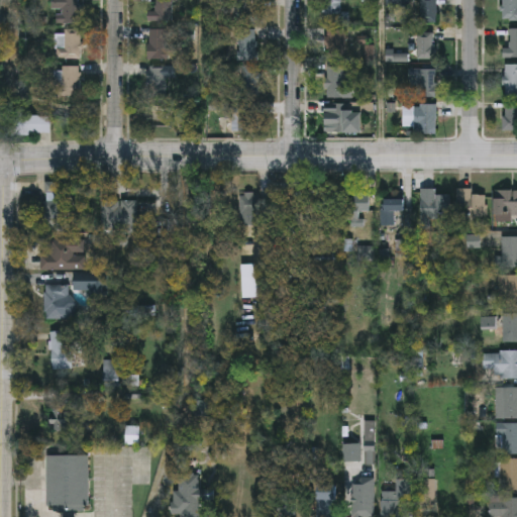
[(57,23),(57,0),(81,0),(81,23),(57,23)]
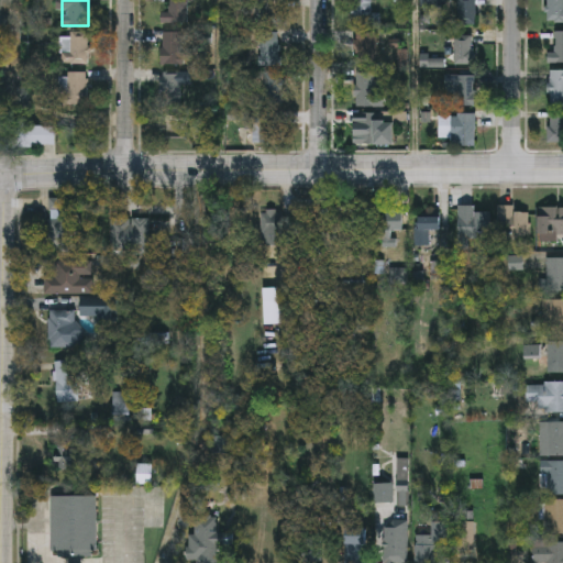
[(187,0),(187,23),(161,23),(161,11),(169,11),(169,0),(187,0)]
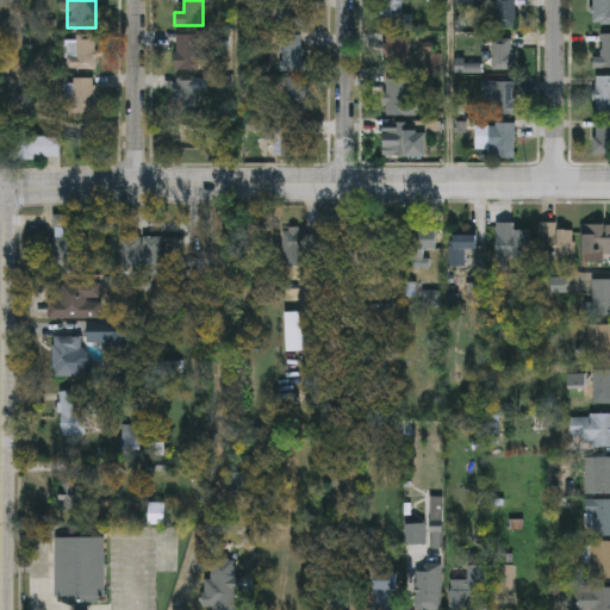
[(383,0),(403,0),(403,14),(412,14),(412,25),(383,25),(383,0)]
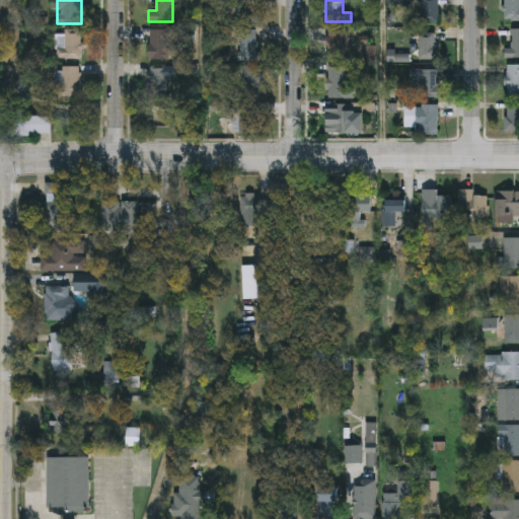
[(439,0),(439,22),(423,22),(423,0),(439,0)]
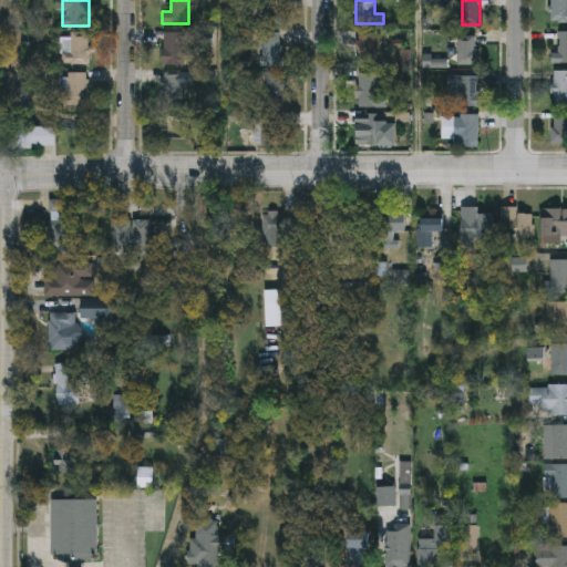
[(552,0),(566,0),(566,21),(552,21),(552,0)]
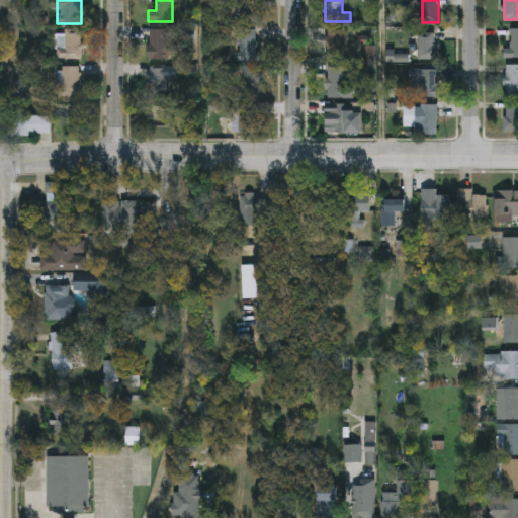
[(81,29),(81,59),(58,59),(58,39),(65,39),(65,29),(81,29)]
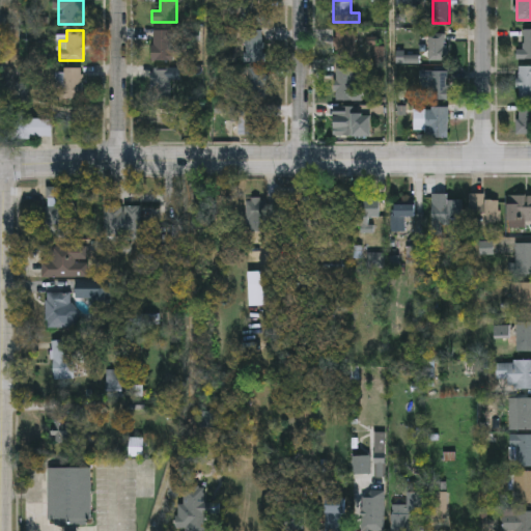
[(152,60),(152,30),(172,30),(172,60),(152,60)]
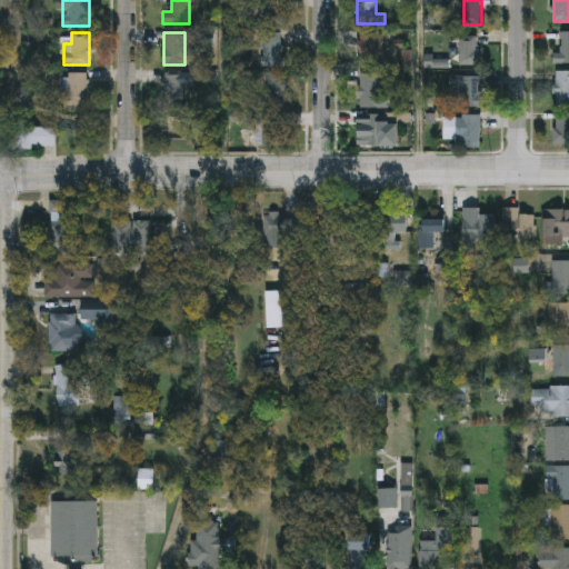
[(262,32),(283,32),(283,67),(262,67),(262,32)]
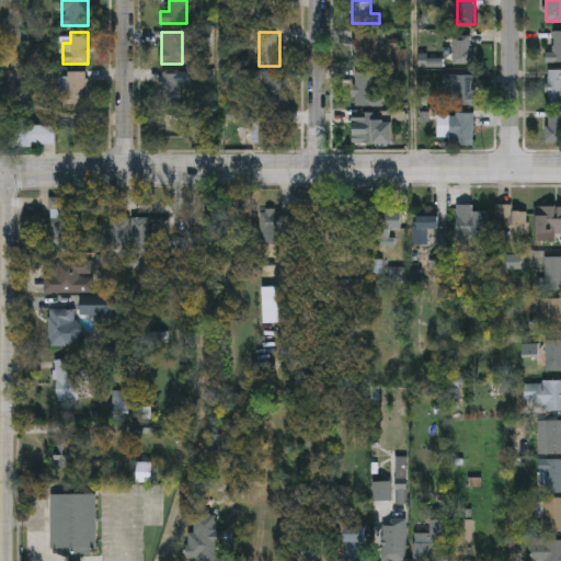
[(376,59),(354,59),(354,32),(376,32),(376,59)]
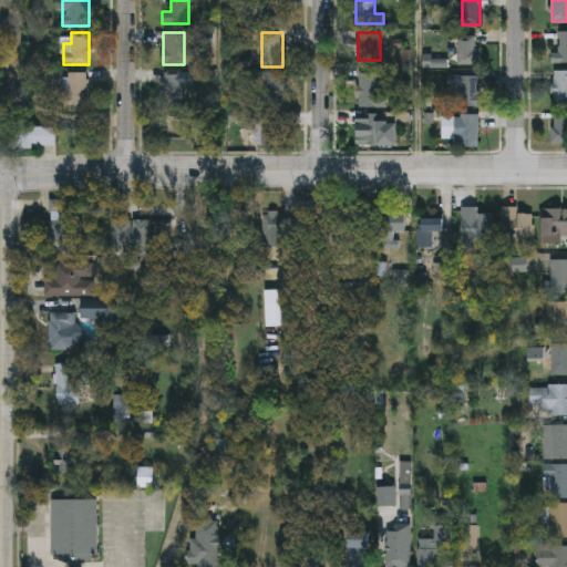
[(552,52),(559,52),(559,32),(566,32),(566,63),(552,63),(552,52)]
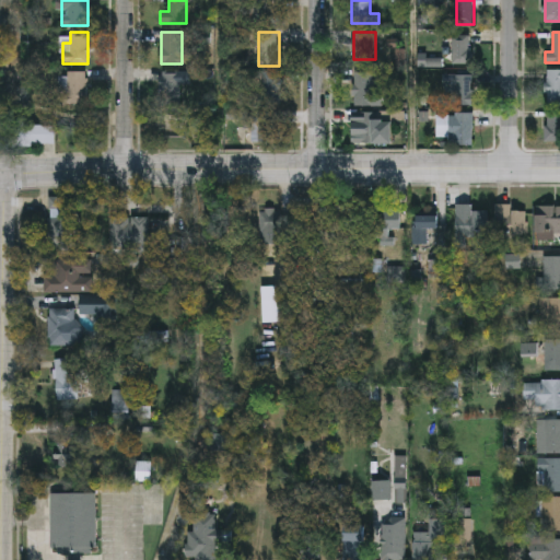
[(453,63),(453,36),(471,36),(471,63),(453,63)]
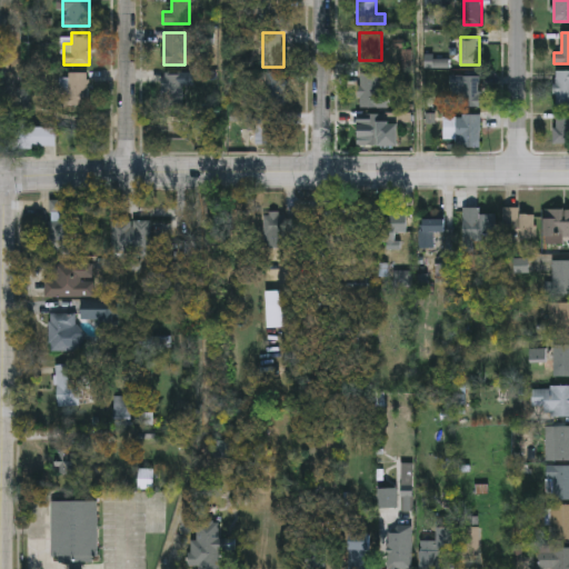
[(568,105),(555,105),(555,71),(568,71),(568,105)]
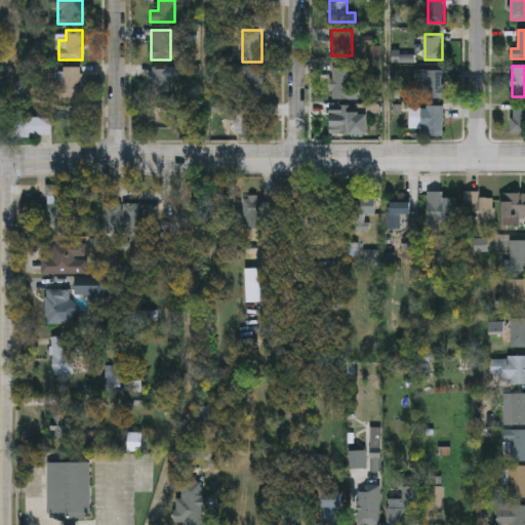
[(63,96),(63,67),(82,67),(82,96),(63,96)]
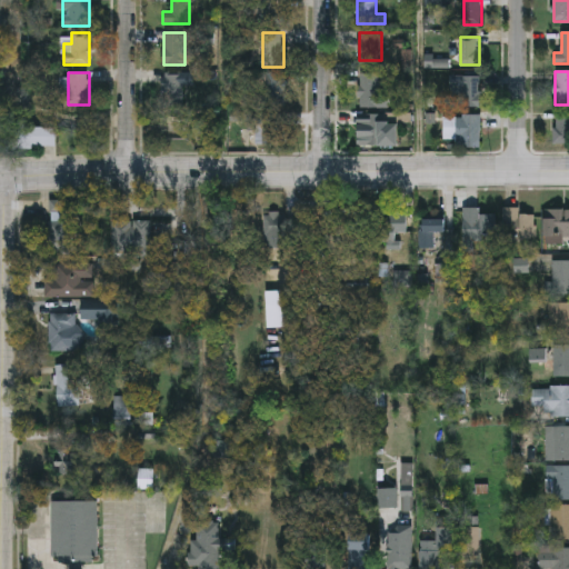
[(286,73),(286,108),(265,108),(266,72),(286,73)]
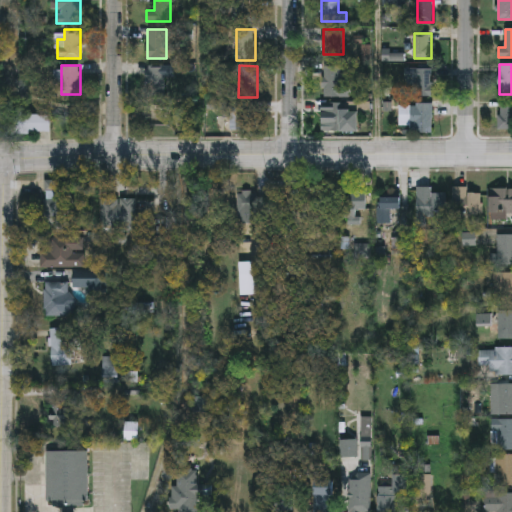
[(165,66),(165,96),(148,96),(148,66),(165,66)]
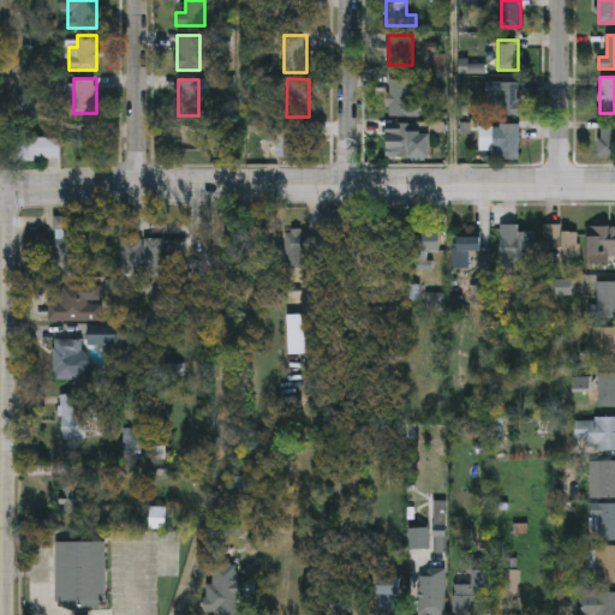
[(408,79),(408,102),(419,102),(419,117),(389,117),(389,79),(408,79)]
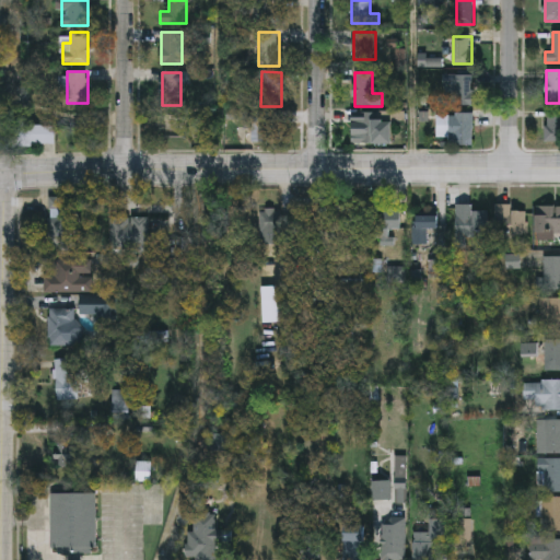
[(473,74),(473,105),(444,105),(444,74),(473,74)]
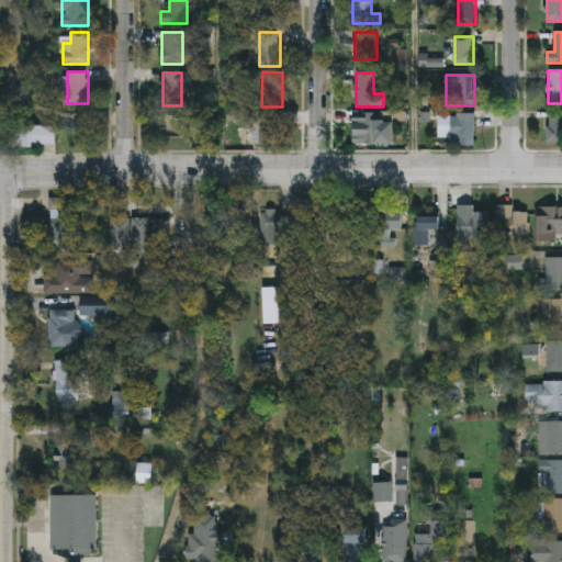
[(279,142),(254,142),(254,111),(279,111),(279,142)]
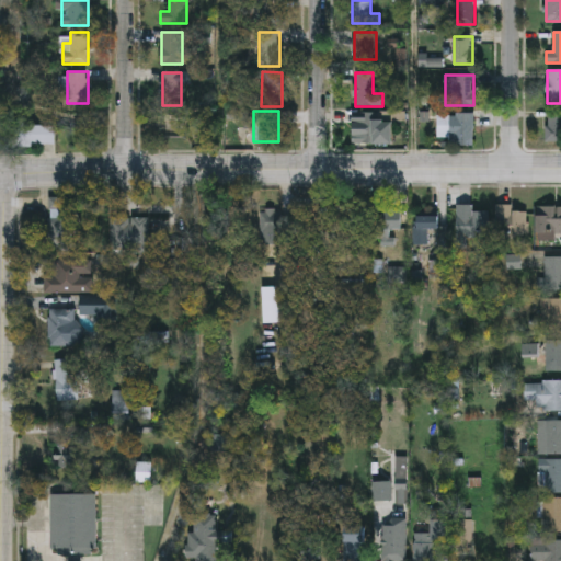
[(560,141),(547,141),(547,112),(560,112),(560,141)]
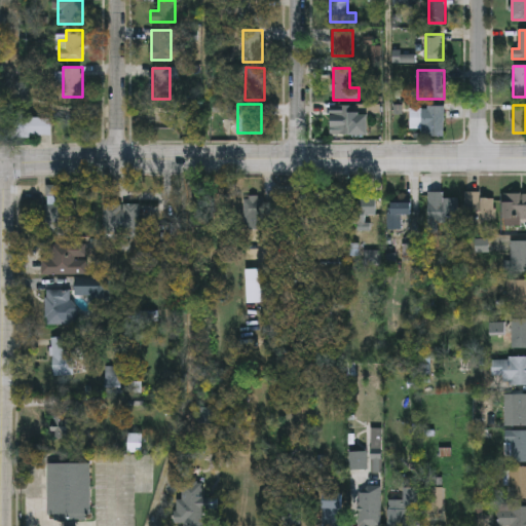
[(355,135),(332,135),(332,106),(355,106),(355,135)]
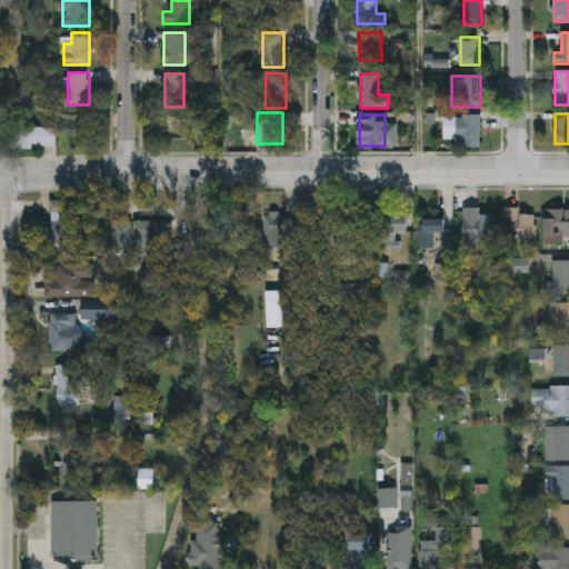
[(481,146),(460,146),(460,115),(481,115),(481,146)]
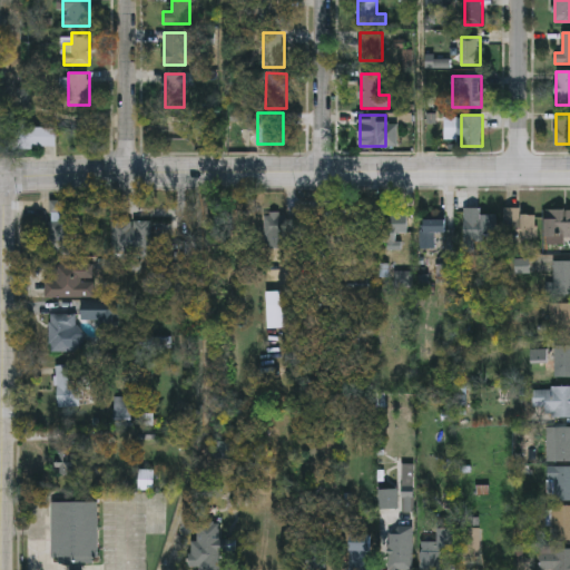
[(58,146),(26,146),(26,149),(13,149),(13,120),(26,120),(26,127),(58,127),(58,146)]
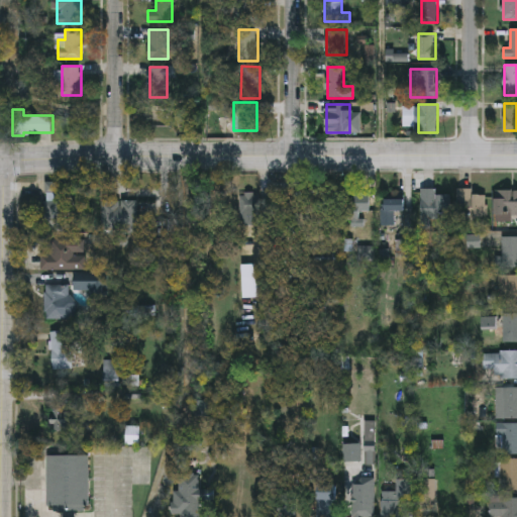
[(437,190),(437,196),(450,196),(450,217),(421,217),(421,190),(437,190)]
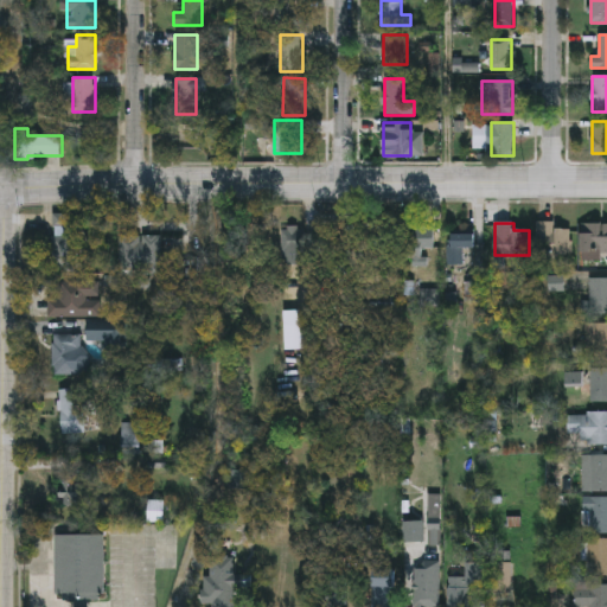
[(570,229),(570,256),(537,256),(537,223),(556,223),(556,229),(570,229)]
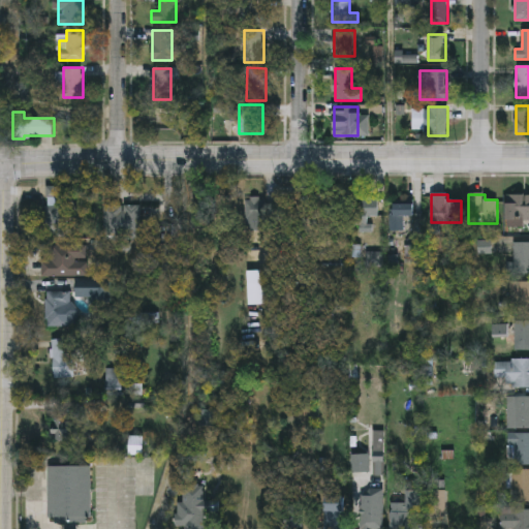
[(528,196),(528,222),(506,222),(506,196),(528,196)]
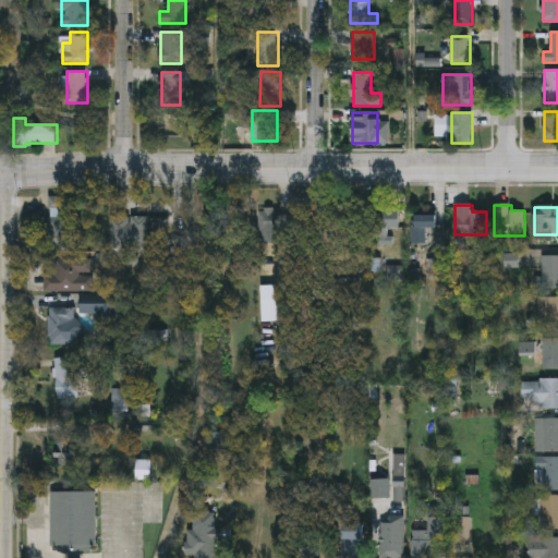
[(72,250),(48,250),(48,208),(72,208),(72,250)]
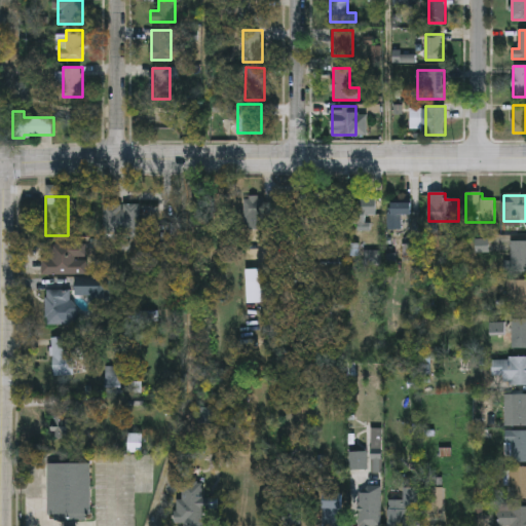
[(263,230),(245,230),(245,199),(263,199),(263,230)]
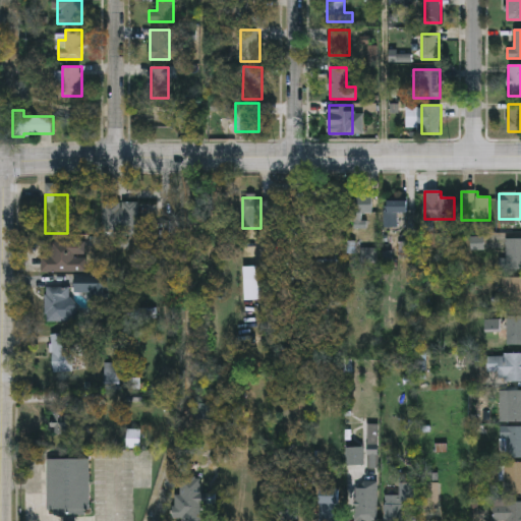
[(372,198),(372,215),(365,215),(365,229),(352,229),(352,198),(372,198)]
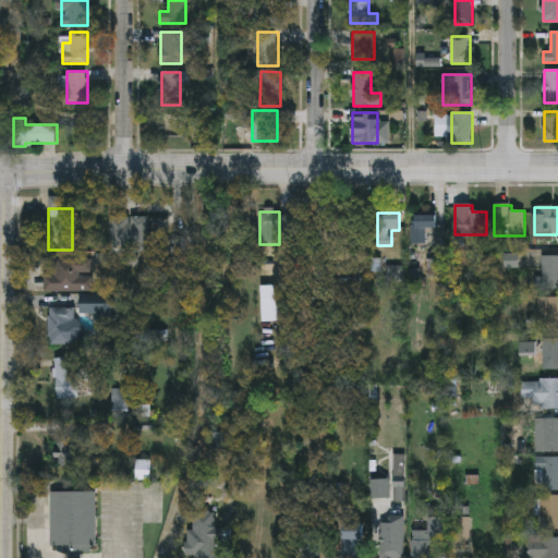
[(412,245),(412,215),(437,215),(437,229),(425,229),(425,245),(412,245)]
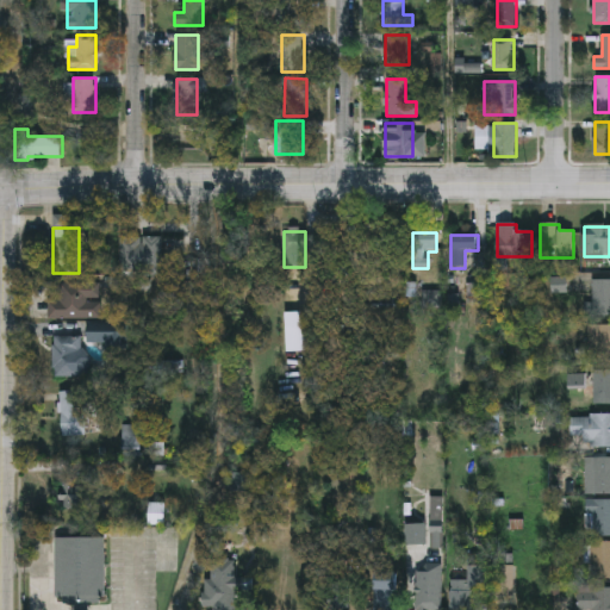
[(162,238),(162,277),(141,277),(141,265),(130,265),(130,249),(142,249),(142,238),(162,238)]
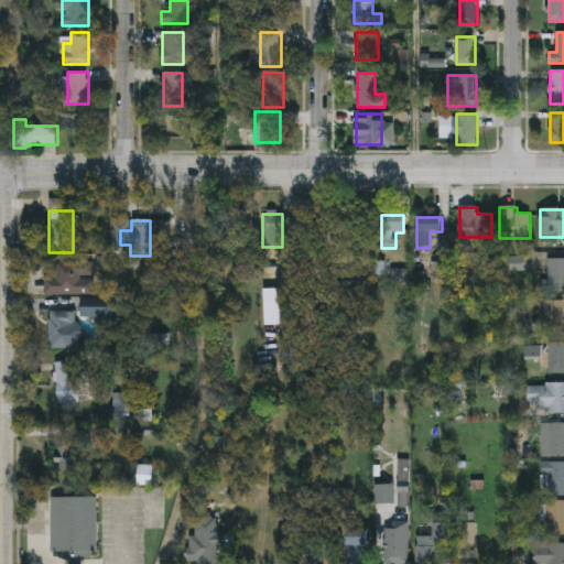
[(54,257),(94,257),(94,296),(43,296),(43,279),(54,279),(54,257)]
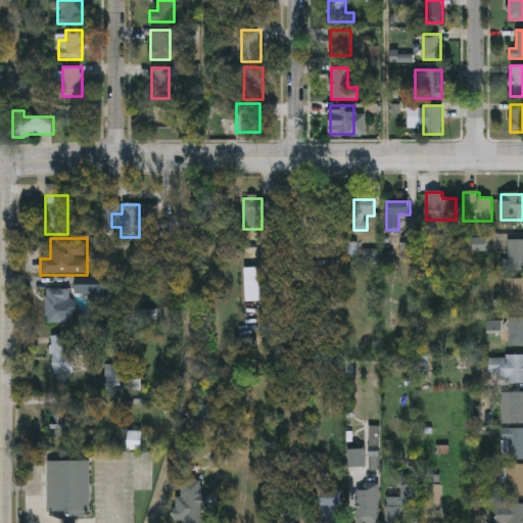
[(522,241),(522,273),(503,273),(503,262),(508,262),(508,241),(522,241)]
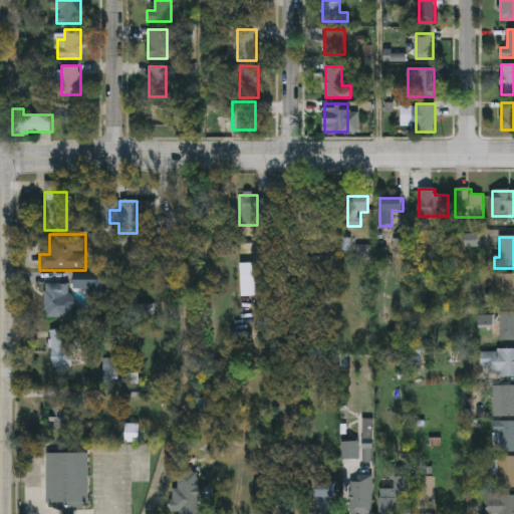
[(513,307),(498,307),(498,275),(513,275),(513,307)]
